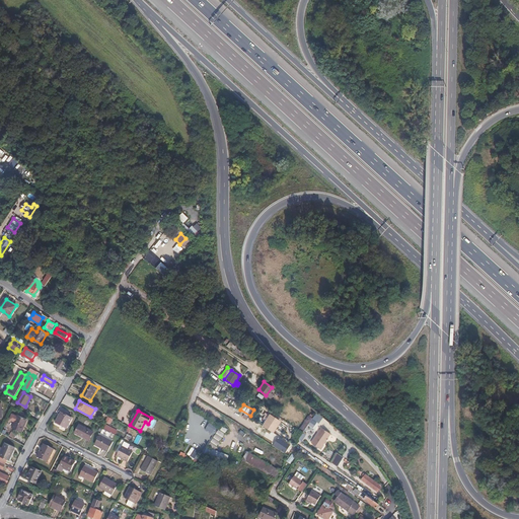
[(66,427),(71,418),(61,412),(55,423),(60,426),(60,424),(66,427)]
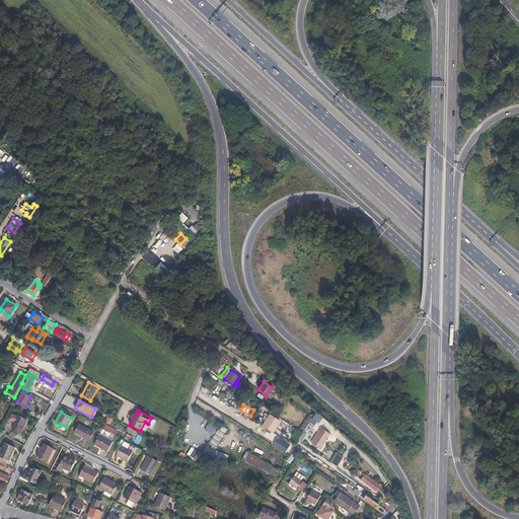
[(305,443),(322,415),(318,412),(315,416),(310,413),(300,429),(303,430),(298,439),(305,443)]
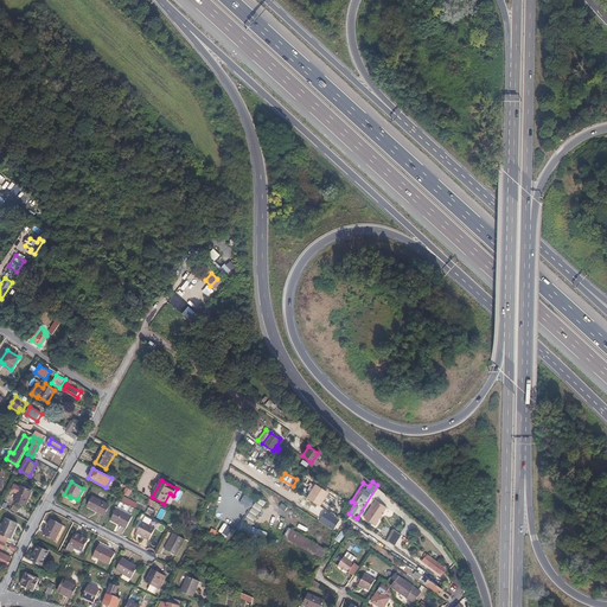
[(18,493),(21,486),(14,483),(12,491),(18,493)]
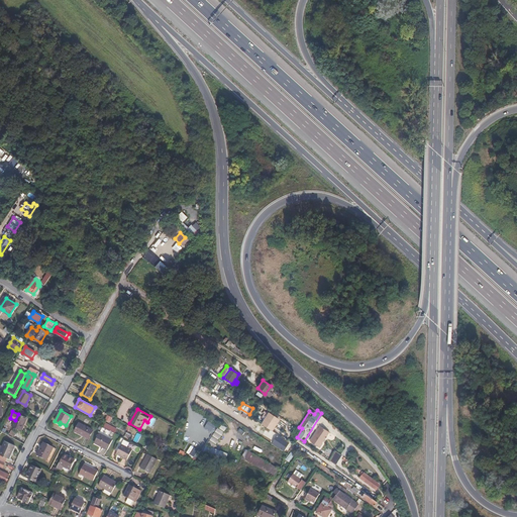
[(27,417),(18,413),(18,414),(15,420),(12,426),(22,430),(27,417)]
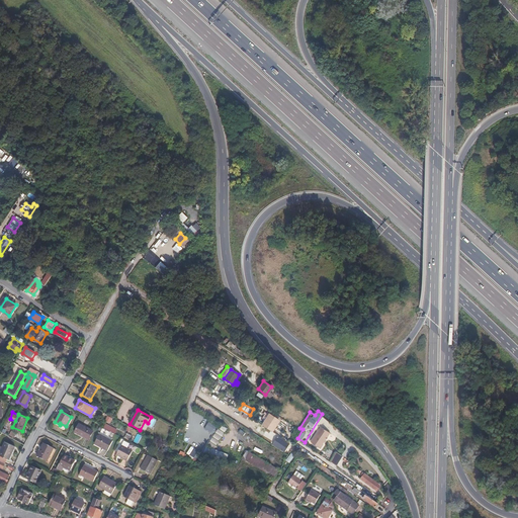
[(269,414),(262,425),(272,432),(279,421),(269,414)]
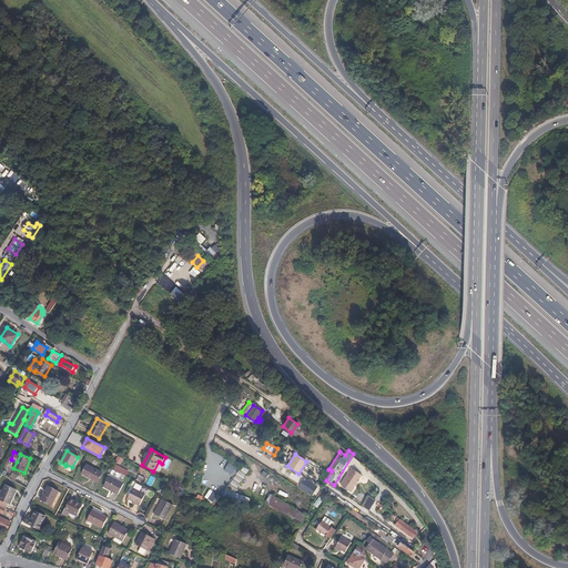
[(350,464),(359,470),(364,464),(355,457),(350,464)]
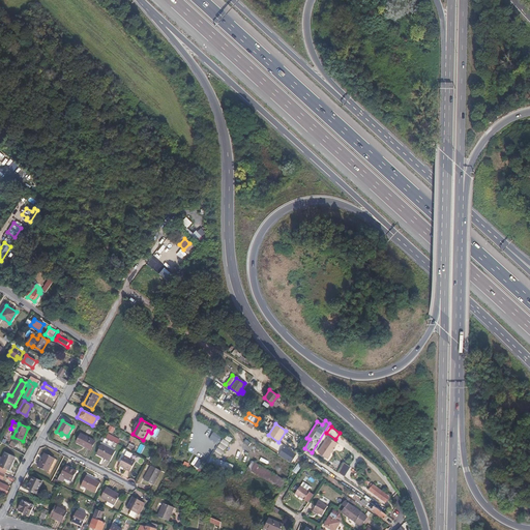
[(213,432),(210,439),(218,443),(223,436),(213,432)]
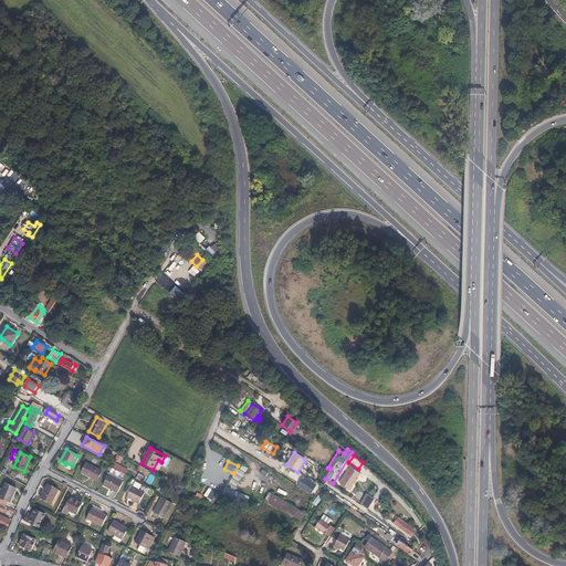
[(102,471),(86,463),(82,472),(96,481),(102,471)]
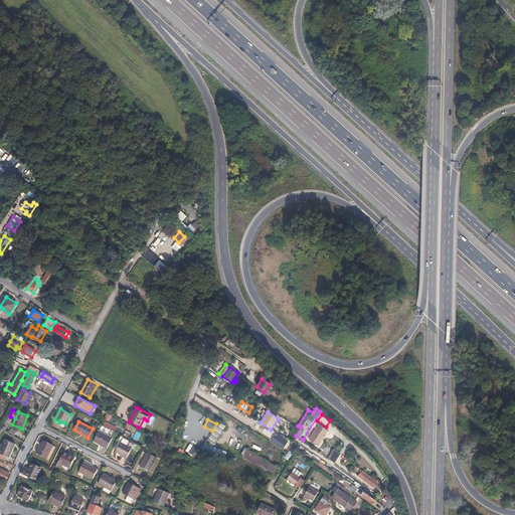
[(225,425),(219,421),(207,442),(214,446),(225,425)]
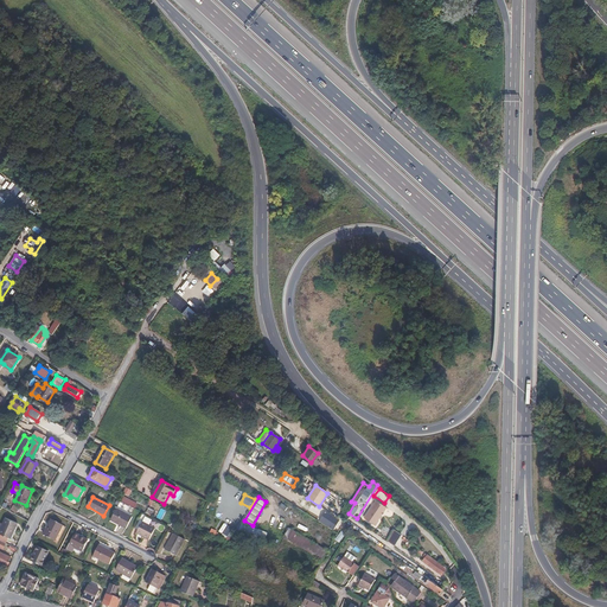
[(377,500),(374,505),(384,512),(388,509),(377,500)]
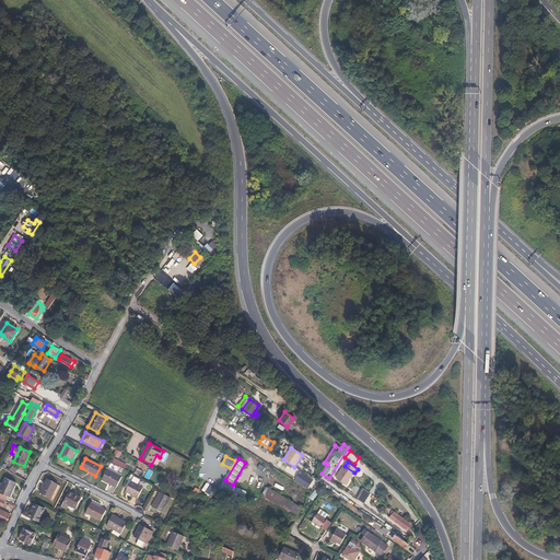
[(354,473),(345,466),(336,478),(347,486),(350,481),(349,481),(354,473)]
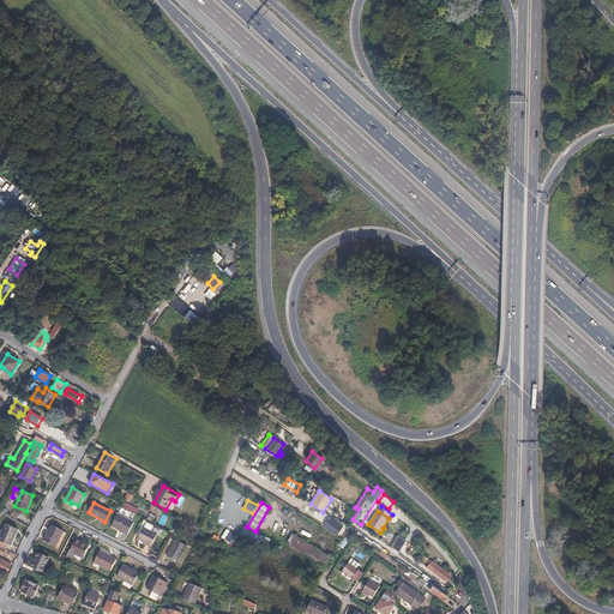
[(242,513),(238,519),(245,524),(250,518),(242,513)]
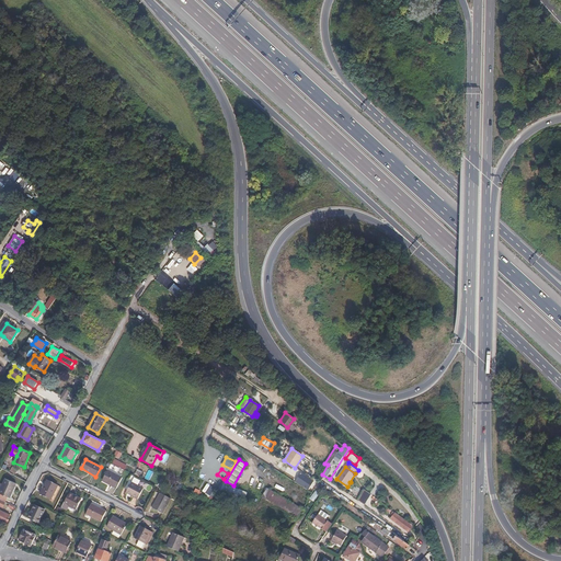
[(122,478),(116,474),(114,478),(106,472),(102,480),(116,488),(122,478)]
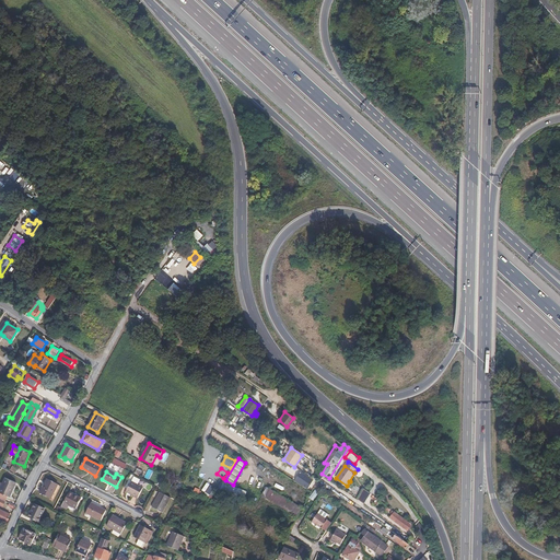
[(313,480),(300,471),(294,480),(307,489),(313,480)]
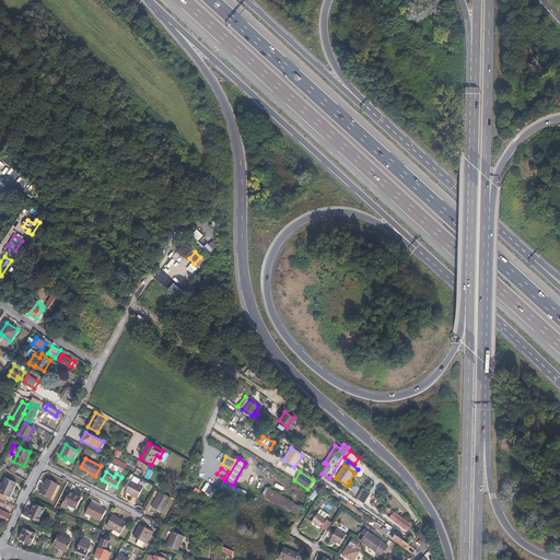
[(245,483),(251,486),(255,478),(248,475),(245,483)]
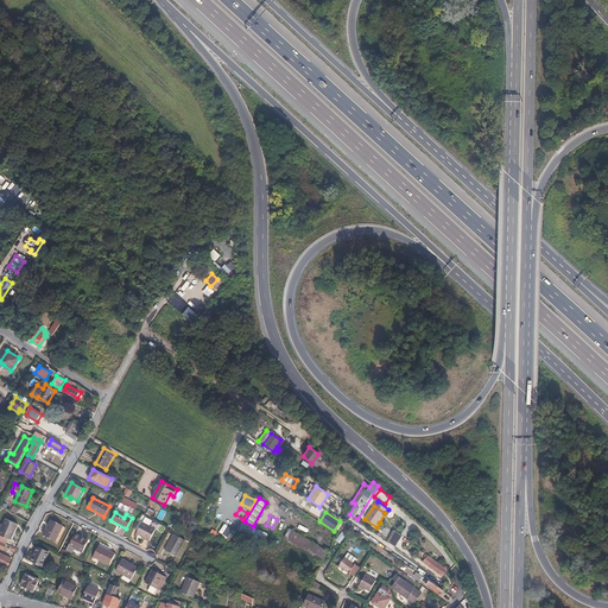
[(0,540),(6,544),(7,545),(10,539),(11,539),(18,523),(6,519),(0,532),(0,540)]
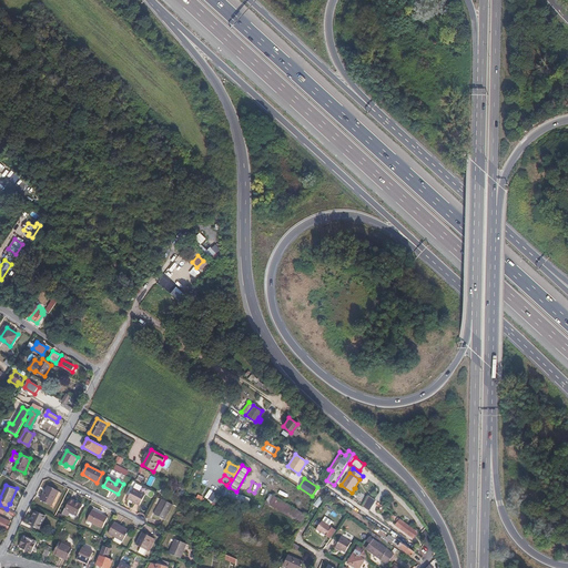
[(58,490),(49,485),(40,499),(51,505),(58,490)]
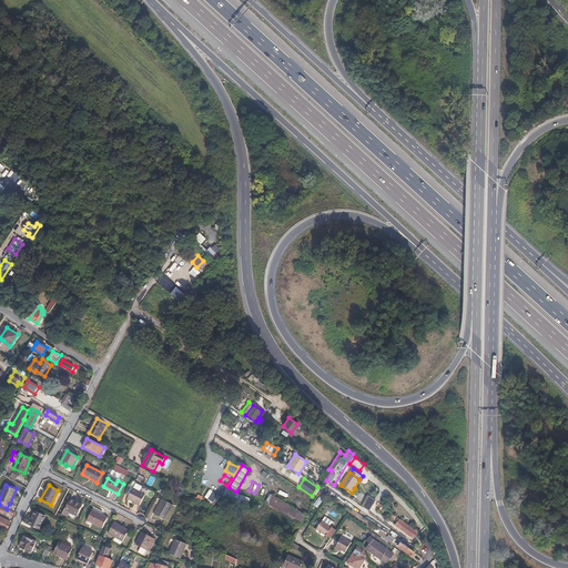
[(139,493),(133,489),(128,499),(139,505),(144,495),(139,493)]
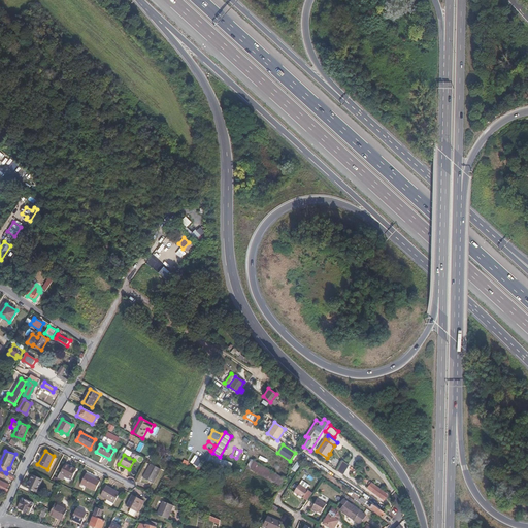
[(195,455),(191,463),(199,467),(203,459),(195,455)]
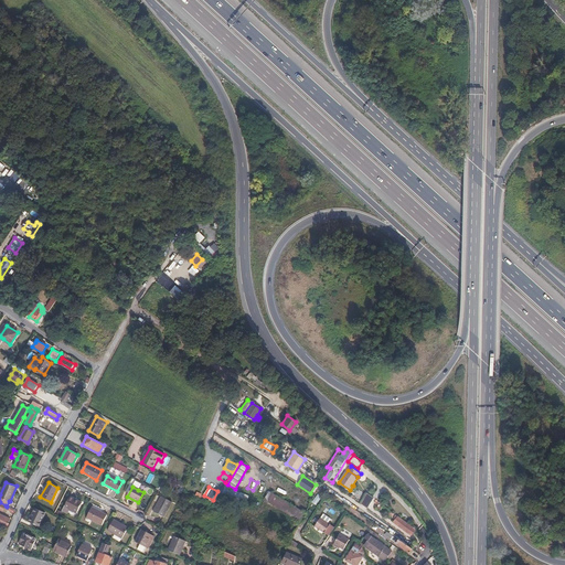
[(315,498),(312,501),(320,507),(324,499),(317,493),(315,498)]
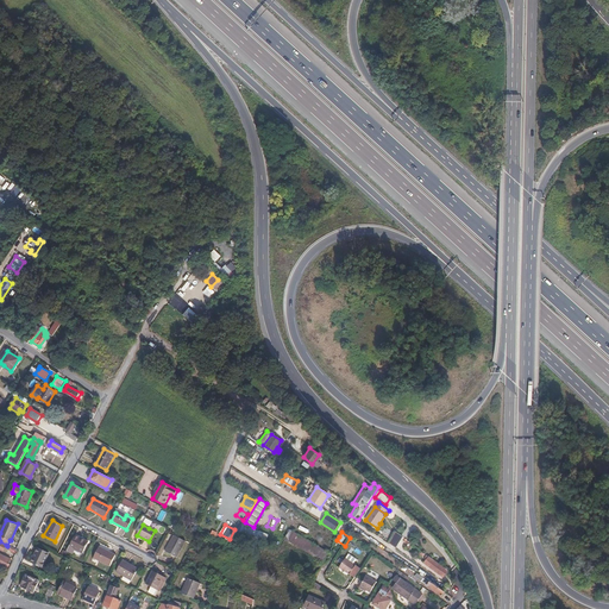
[(394,547),(402,537),(395,532),(388,544),(394,547)]
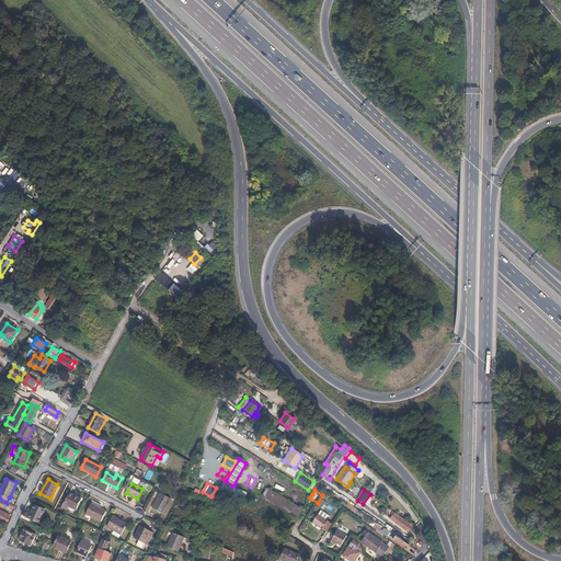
[(263,501),(298,518),(302,510),(267,491),(263,501)]
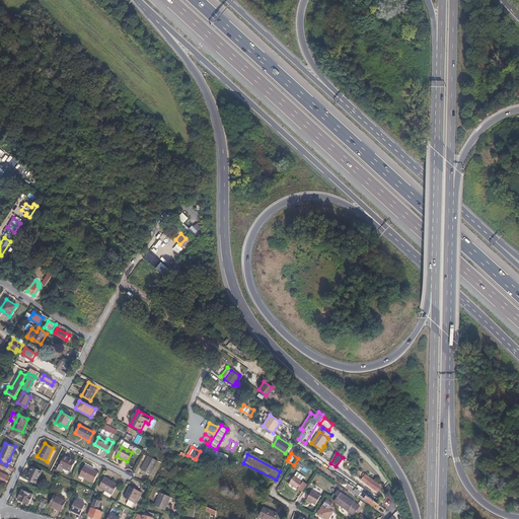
[(70,471),(75,461),(64,455),(59,464),(70,471)]
